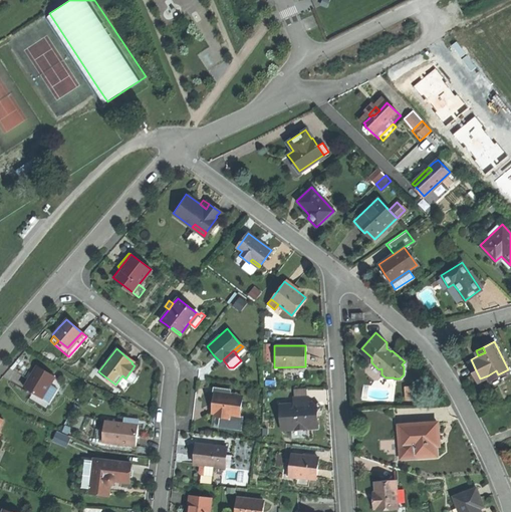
[(29,375),(22,386),(40,397),(53,375),(35,364),(29,375)]
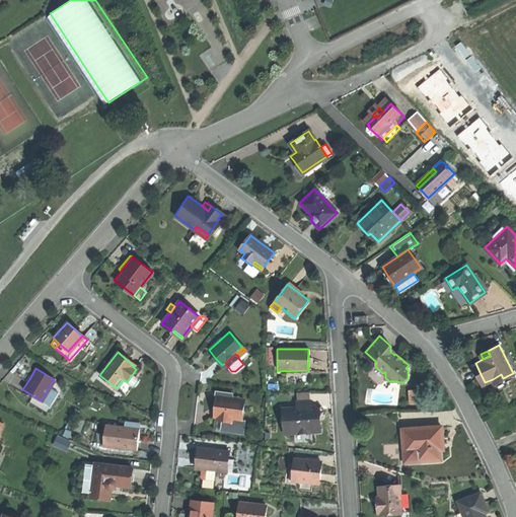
[(124,379),(123,380),(131,386),(133,386),(137,382),(136,379),(131,376),(127,382),(124,379)]
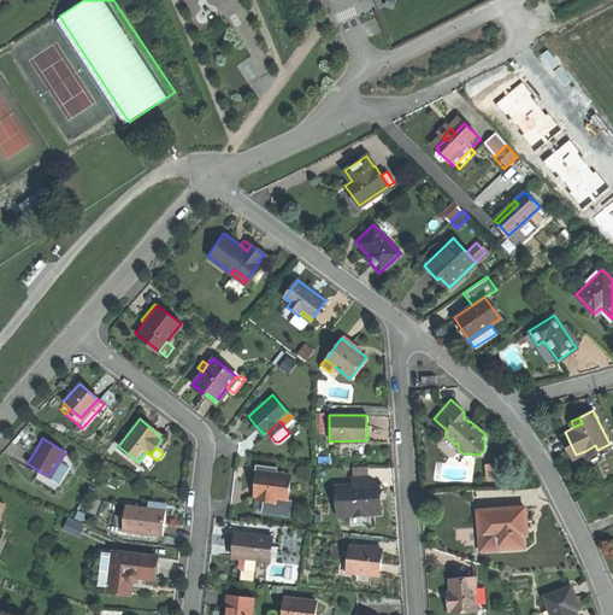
[(587,455),(585,455),(589,462),(600,456),(597,450),(587,455)]
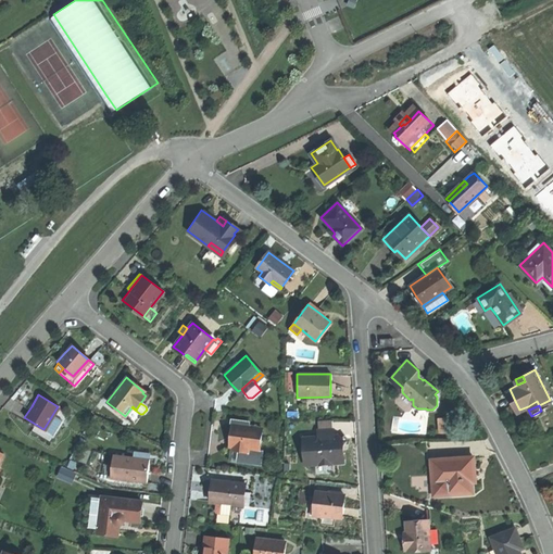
[(422,419),(398,417),(397,430),(419,433),(422,419)]
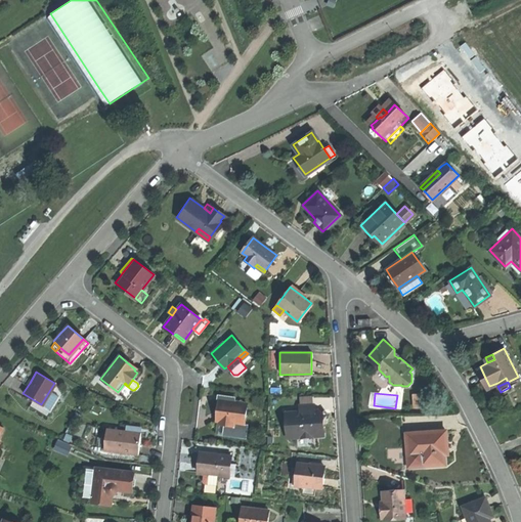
[(424,393),(414,394),(415,406),(425,406),(424,393)]
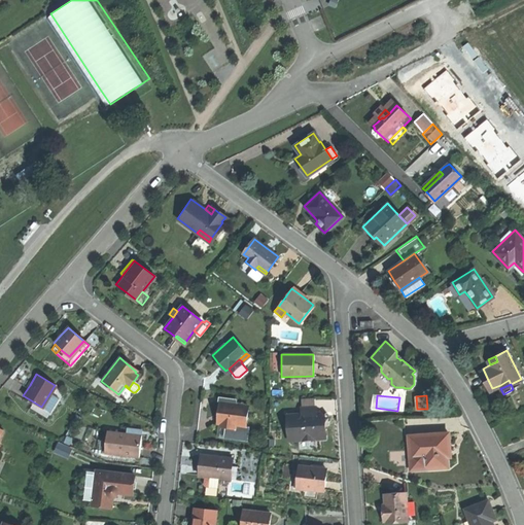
[(312,397),(299,398),(299,407),(312,406),(312,397)]
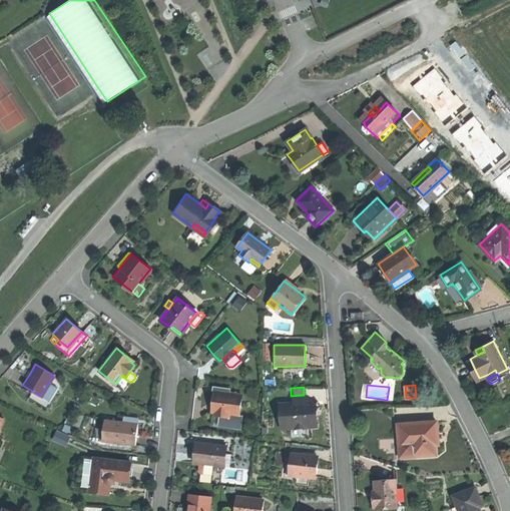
[(239,394),(212,391),(211,401),(210,411),(212,412),(222,413),(236,415),(237,414),(239,394)]
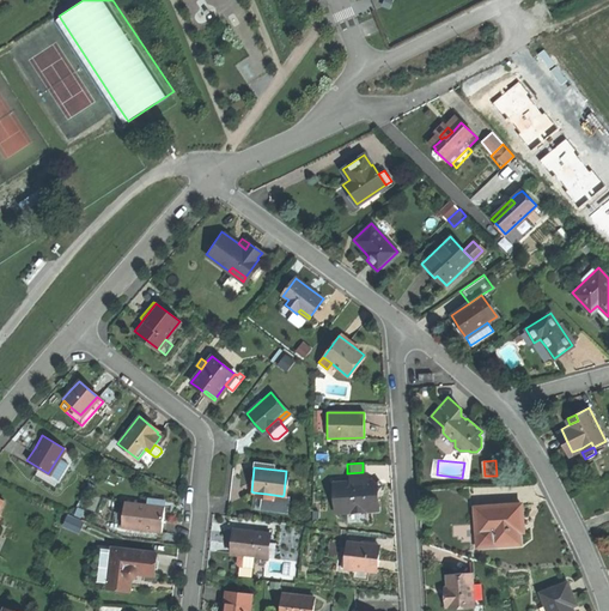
[(363,472),(347,473),(348,482),(330,483),(332,498),(334,498),(335,513),(376,510),(375,491),(377,489),(379,487),(375,483),(376,479),(370,487),(366,484),(364,484),(364,472),(363,472)]
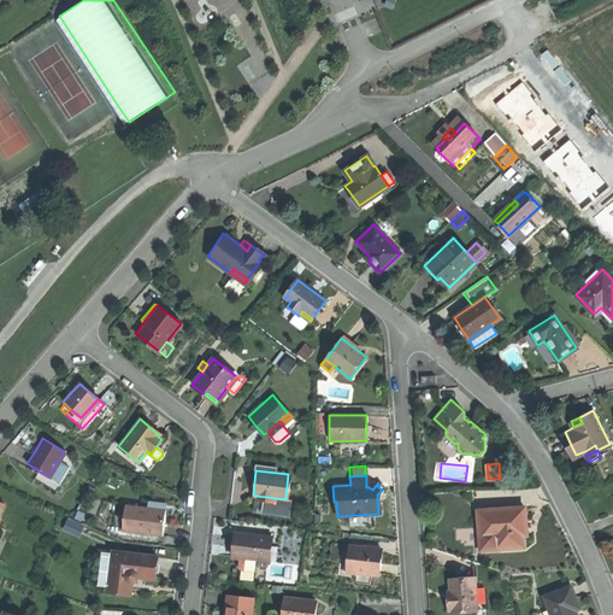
[(284,499),(267,497),(266,499),(261,499),(259,510),(288,514),(289,499),(286,498),(284,499)]
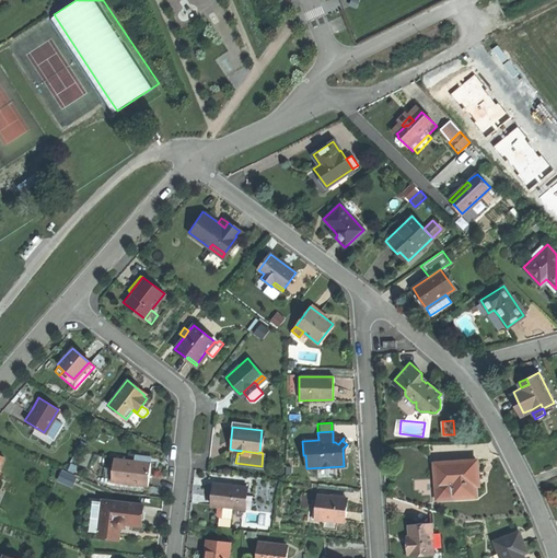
[(131,460),(112,460),(112,485),(146,485),(146,473),(147,460),(131,460)]
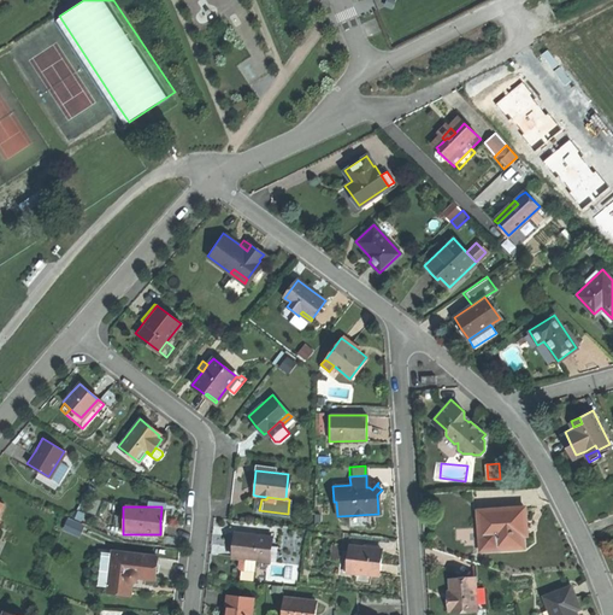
[(524,507),(477,510),(479,539),(495,538),(495,549),(523,548),(522,533),(525,533),(524,520),(524,507)]
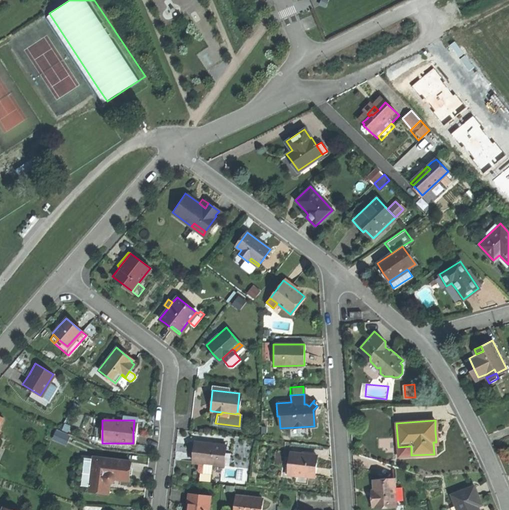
[(223,445),(193,441),(192,451),(191,462),(195,462),(210,464),(221,465),(223,445)]
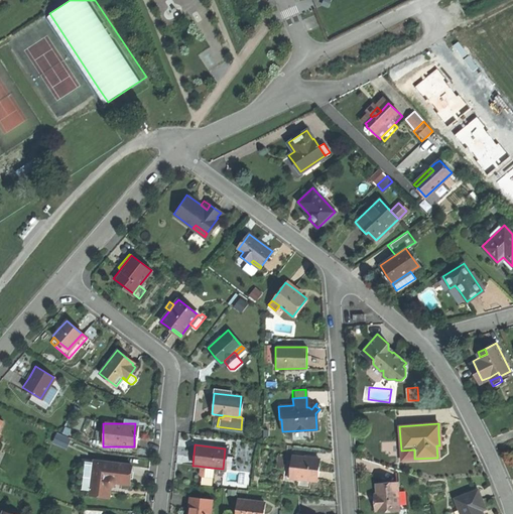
[(414,450),(401,451),(401,457),(405,460),(414,459),(414,450)]
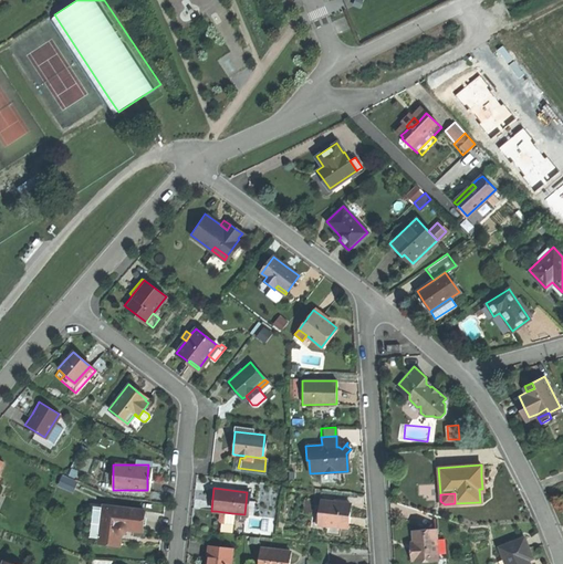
[(331,501),(319,500),(318,512),(316,521),(316,522),(325,523),(339,525),(345,525),(347,514),(348,503),(345,503),(331,501)]
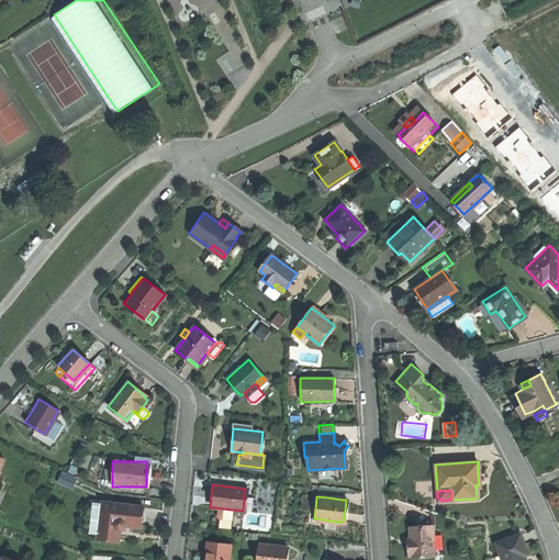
[(142,505),(102,500),(101,504),(98,532),(97,536),(116,539),(118,529),(120,528),(122,527),(124,525),(126,523),(140,525),(141,515),(142,505)]
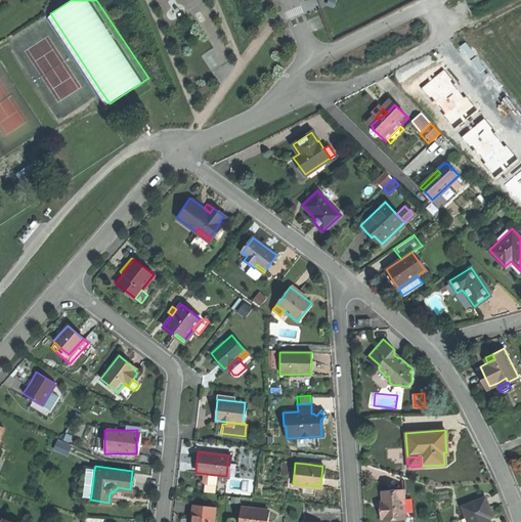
[(94,470),(85,469),(82,493),(91,495),(94,470)]
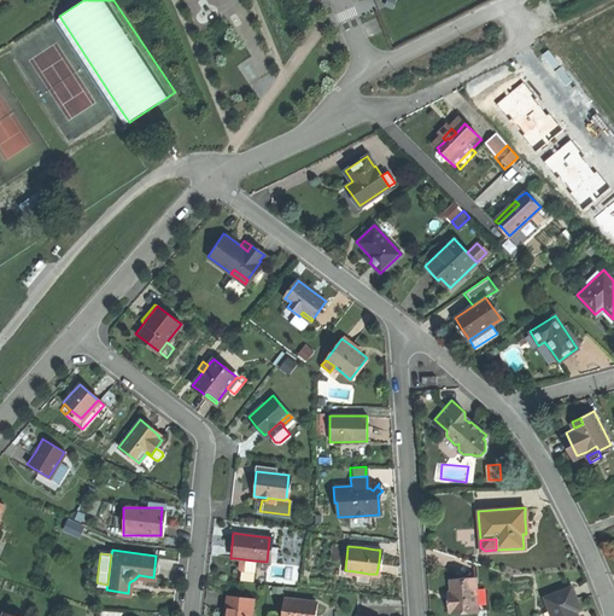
[(369,574),(355,571),(354,581),(368,583),(369,574)]
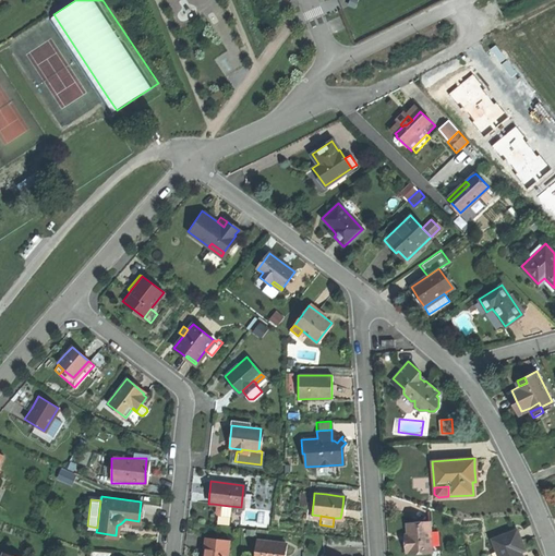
[(427,522),(406,523),(407,529),(407,534),(408,550),(408,552),(430,551),(427,522)]
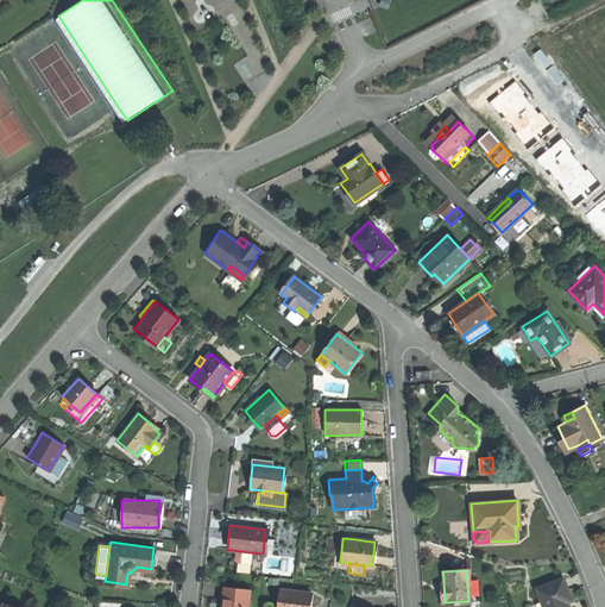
[(561,577),(535,588),(541,606),(567,606),(566,601),(571,600),(566,589),(561,577)]
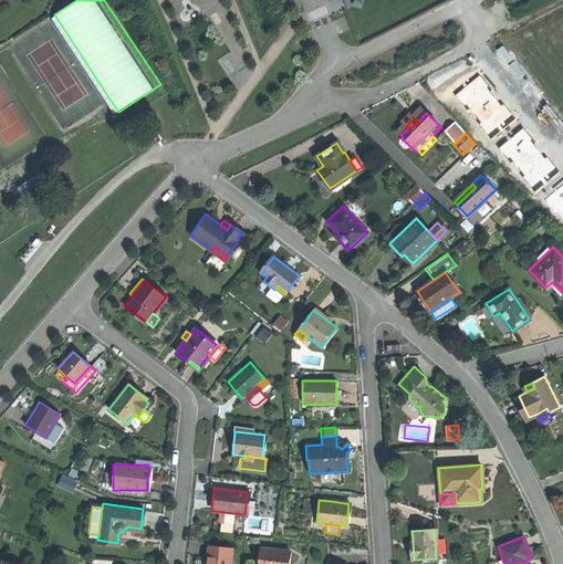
[(228,563),(230,547),(206,545),(206,552),(205,557),(208,559),(206,563),(228,563)]
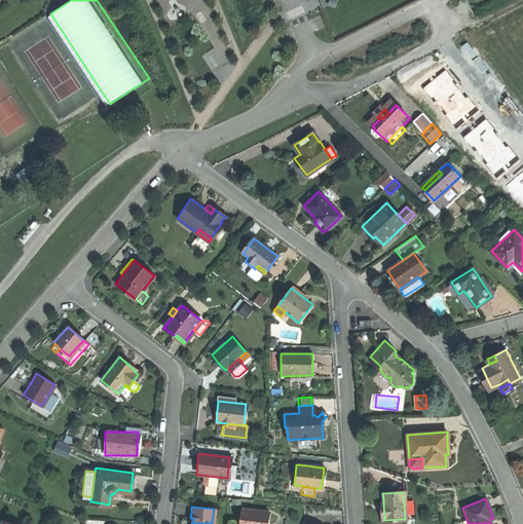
[(266,523),(268,511),(240,508),(237,523),(266,523)]
